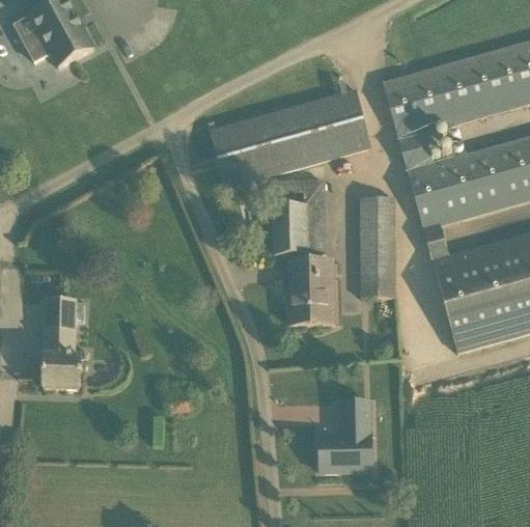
[(34,61),(50,52),(58,66),(92,48),(76,17),(78,16),(68,0),(36,0),(40,7),(27,15),(38,34),(23,43),(34,61)]
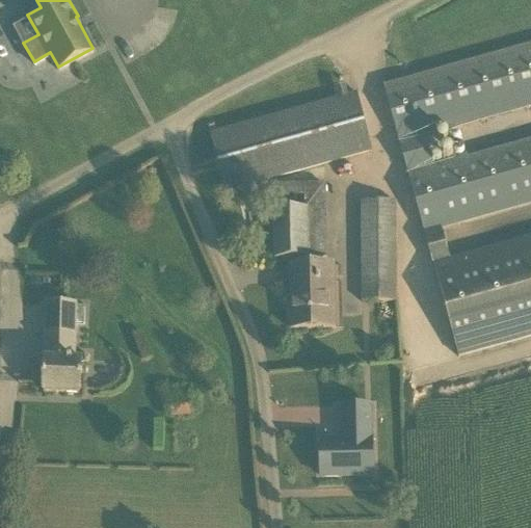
[(530,134),(433,163),(425,130),(530,101),(530,41),(382,83),(424,229),(458,353),(530,333),(530,233),(449,257),(441,225),(530,199),(530,134)]
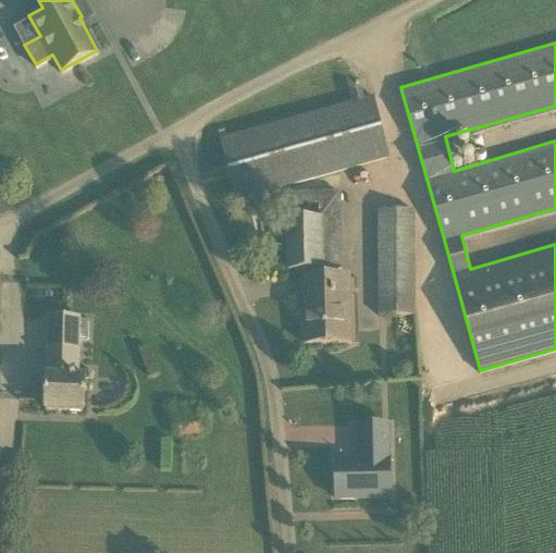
[(235,197),(390,156),(373,94),(219,138),(235,197)]
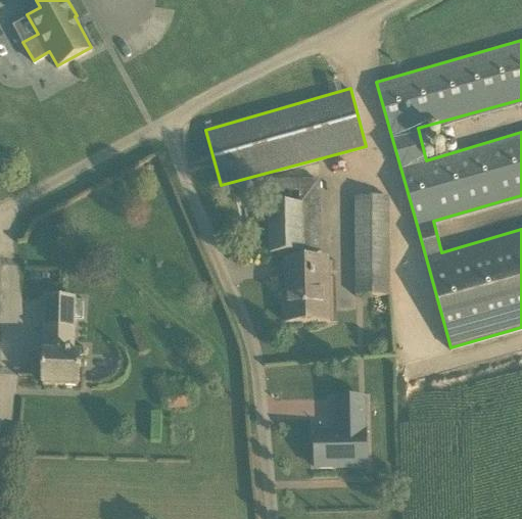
[(318,251),(318,178),(268,179),(269,250),(318,251)]
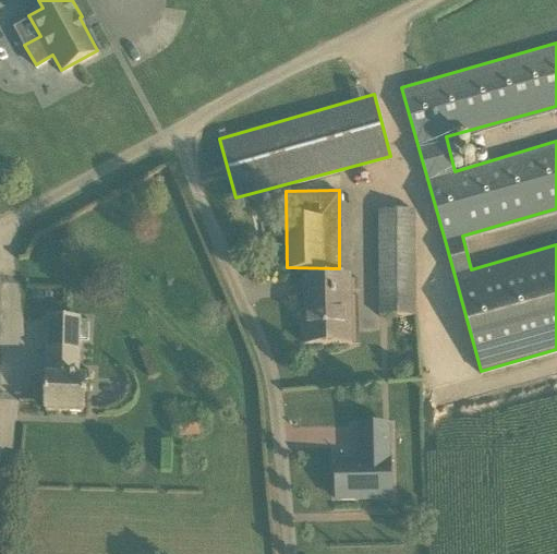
[(380,313),(414,313),(413,209),(379,209),(380,313)]
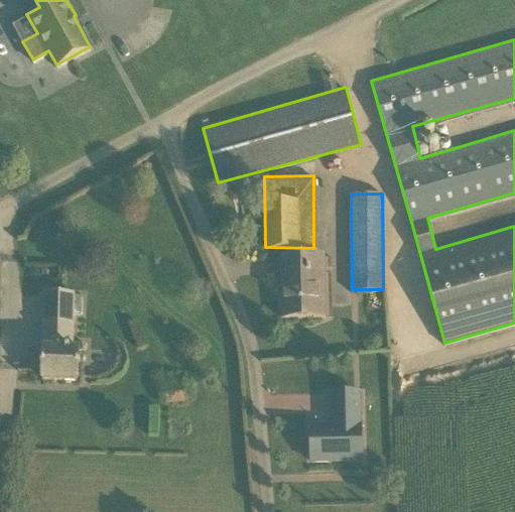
[(322,316),(322,255),(281,255),(282,286),(279,286),(280,315),(322,316)]
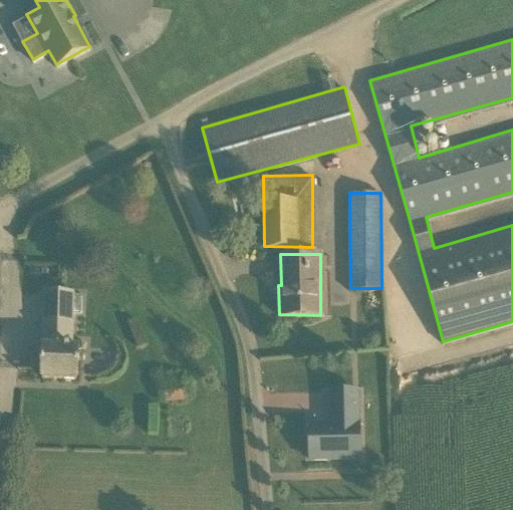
[(40,375),(77,375),(78,344),(71,344),(73,291),(44,290),(40,375)]
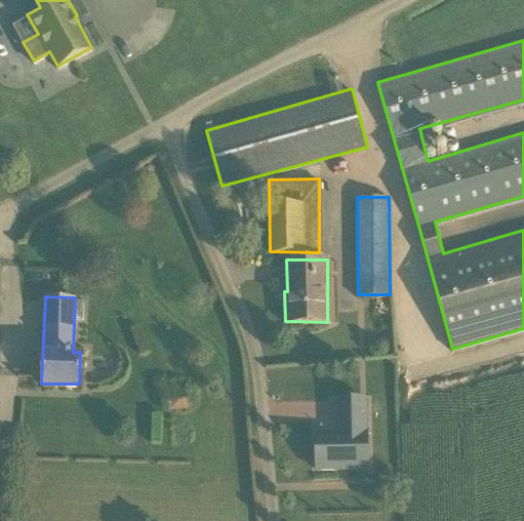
[(365,432),(364,398),(336,398),(336,419),(339,419),(339,432),(316,433),(316,468),(367,467),(367,432),(365,432)]
